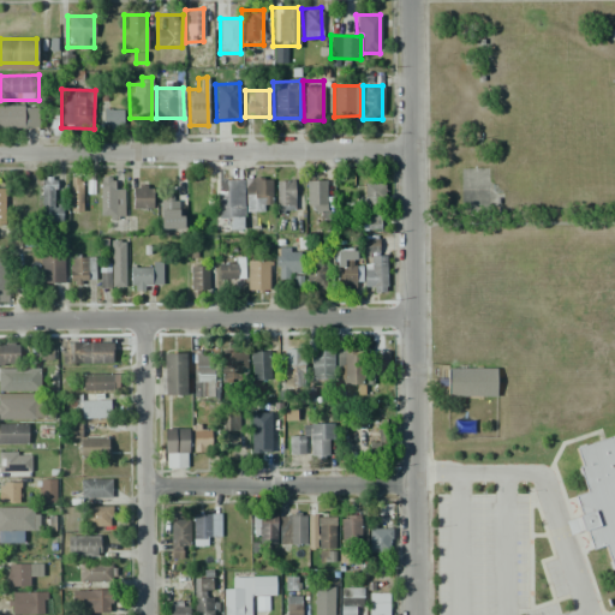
[(0,105),(37,105),(39,126),(0,126),(0,105)]
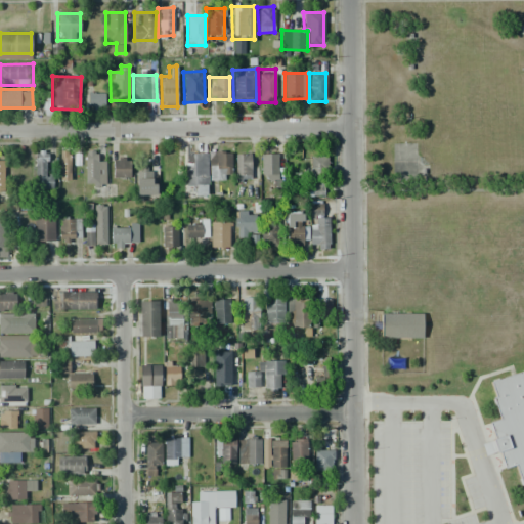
[(104,107),(87,107),(87,92),(103,92),(104,107)]
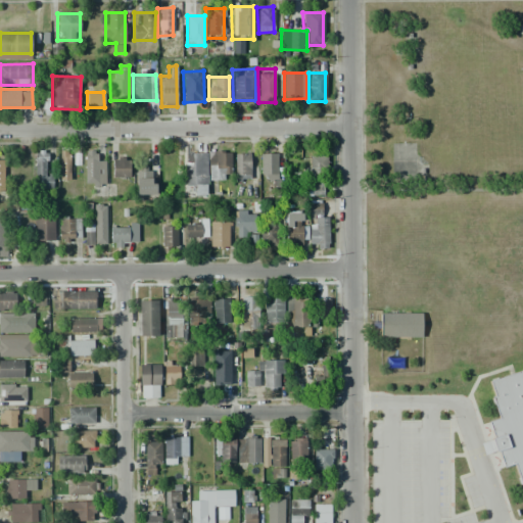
[(47,173),(52,173),(52,191),(34,191),(34,149),(47,149),(47,173)]
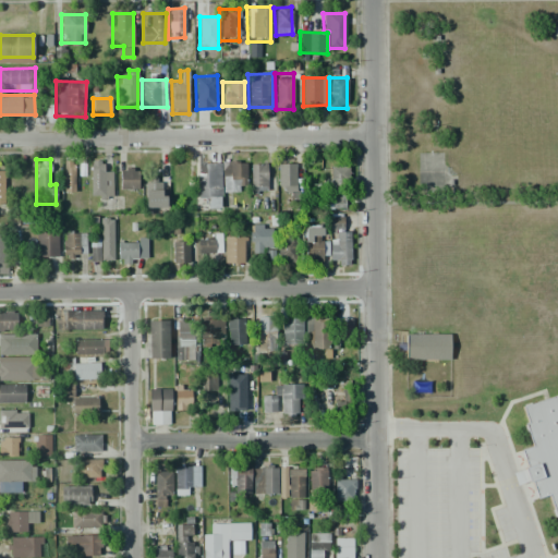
[(63,160),(73,160),(74,192),(63,193),(63,160)]
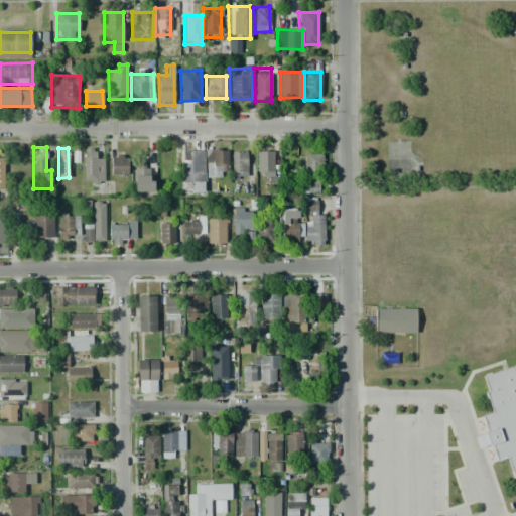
[(84,148),(93,148),(93,157),(103,157),(102,183),(83,183),(84,148)]
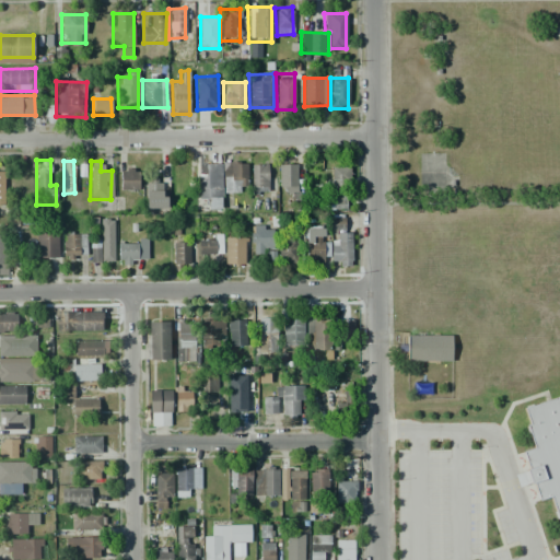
[(247,161),(247,191),(222,193),(222,162),(247,161)]
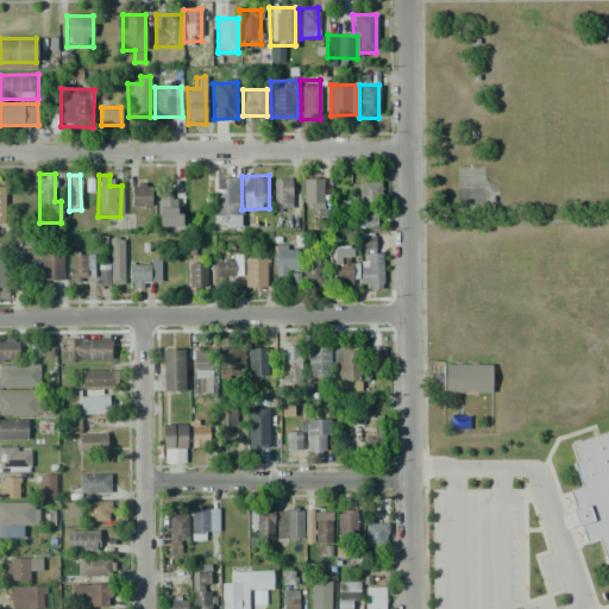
[(215,176),(242,176),(240,217),(214,218),(215,176)]
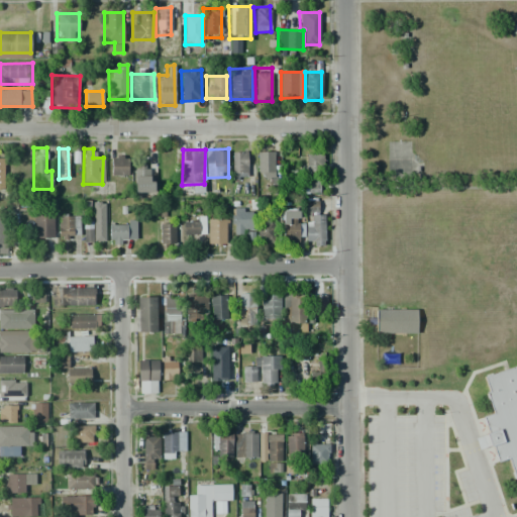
[(278,150),(280,195),(269,195),(269,178),(257,178),(256,151),(278,150)]
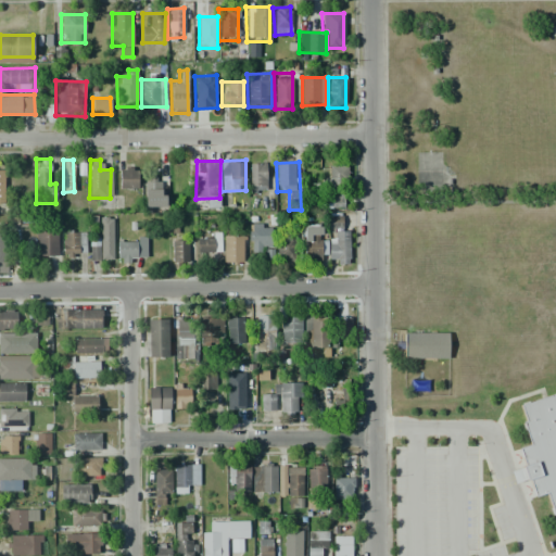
[(186,187),(172,188),(169,164),(185,163),(186,187)]
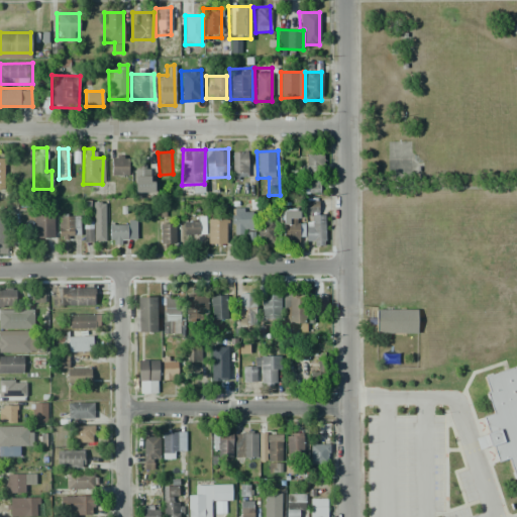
[(247,179),(231,179),(231,151),(247,151),(247,179)]
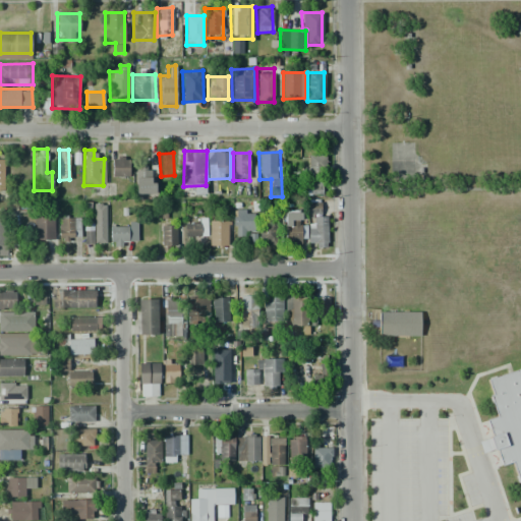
[(325,195),(308,195),(308,155),(324,155),(325,195)]
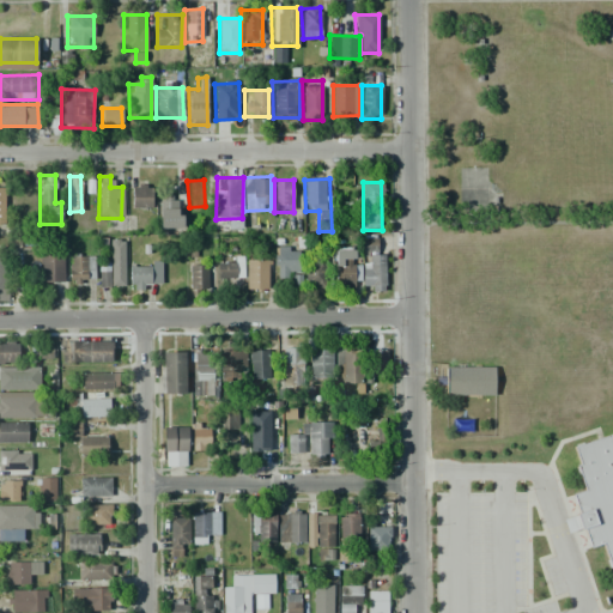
[(131,183),(151,183),(152,208),(131,208),(131,183)]
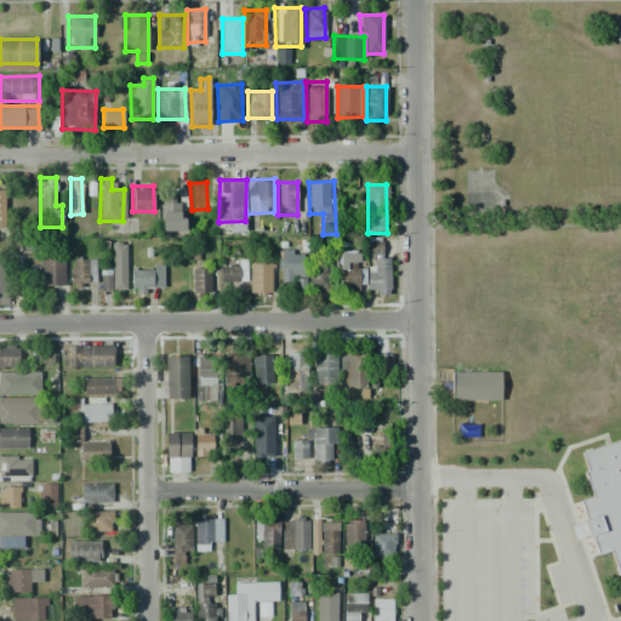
[(184,231),(184,216),(180,217),(178,200),(160,201),(161,232),(184,231)]
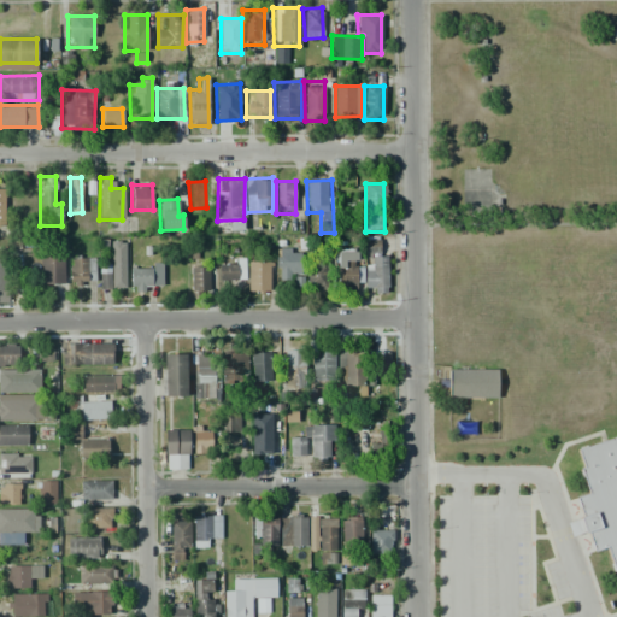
[(127,287),(112,288),(111,239),(124,238),(127,287)]
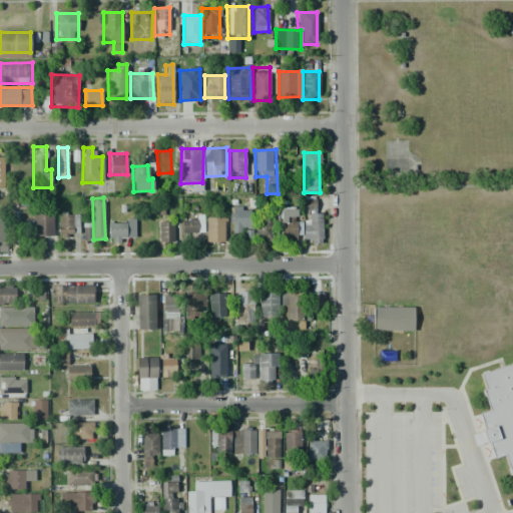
[(248,233),(228,233),(228,205),(248,205),(248,233)]
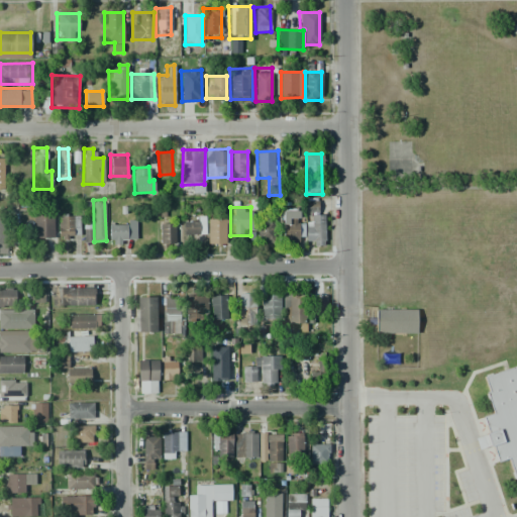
[(304,223),(304,237),(299,237),(299,241),(282,241),(282,210),(298,209),(298,223),(304,223)]
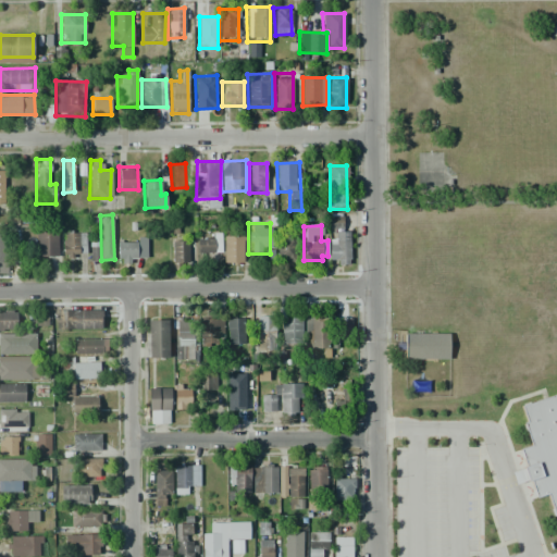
[(59,226),(61,267),(48,267),(48,257),(36,258),(35,227),(59,226)]
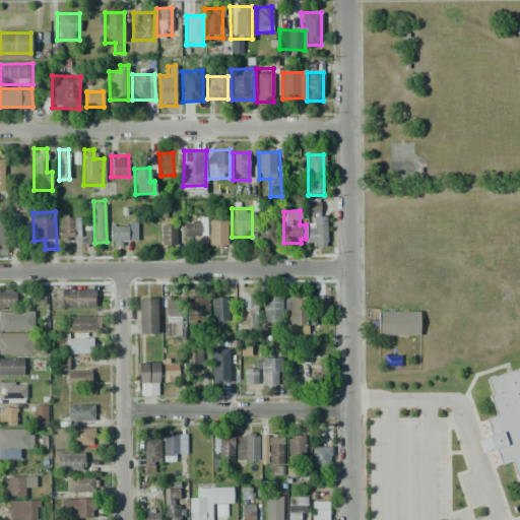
[(80,216),(80,239),(58,240),(58,217),(80,216)]
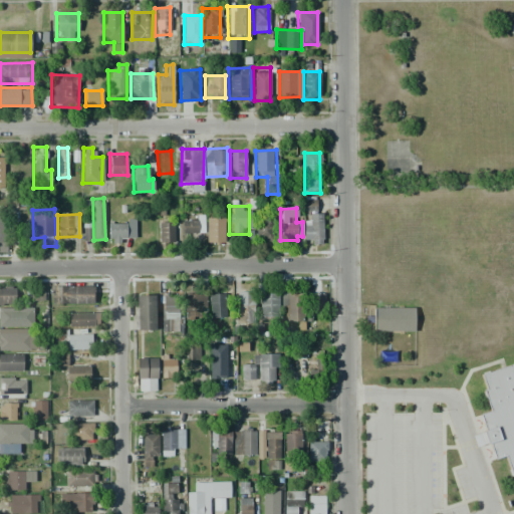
[(302,214),(322,214),(322,244),(302,244),(302,214)]
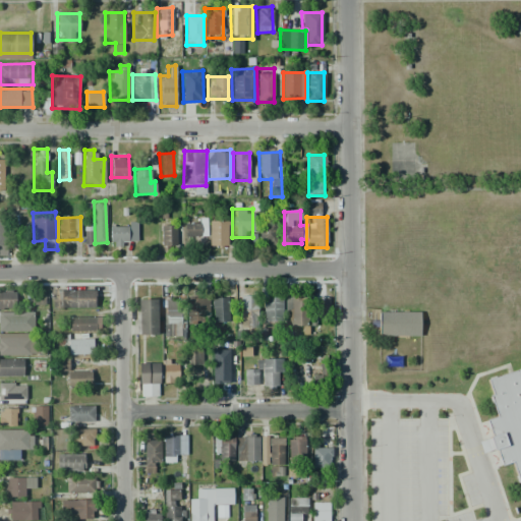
[(183,219),(207,218),(207,236),(184,237),(183,219)]
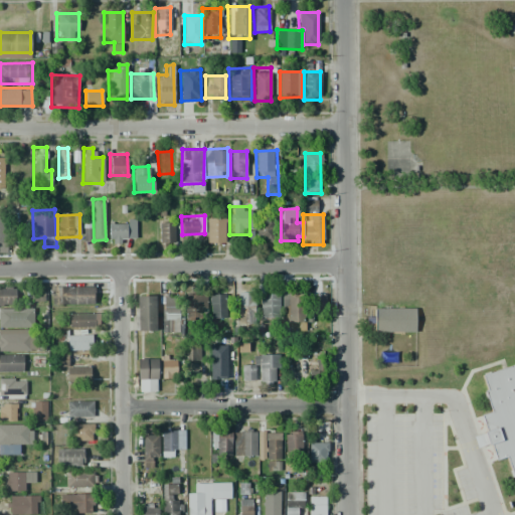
[(206,217),(224,217),(223,243),(205,243),(206,217)]
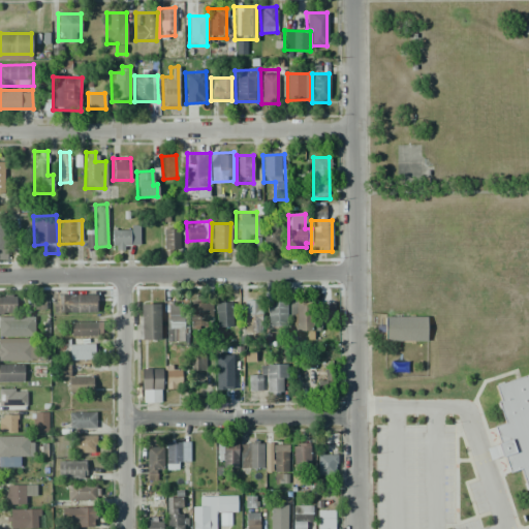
[(94,226),(84,227),(85,249),(95,248),(94,226)]
